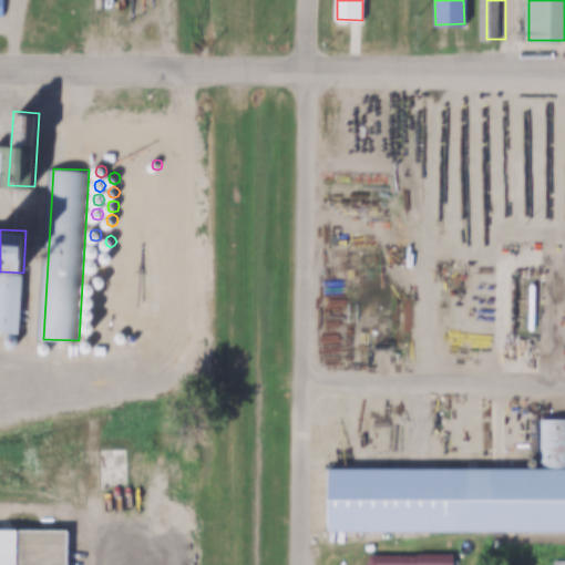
[(94,256),(99,254),(101,250),(99,246),(94,244),(91,246),(89,250),(91,254),(94,256)]
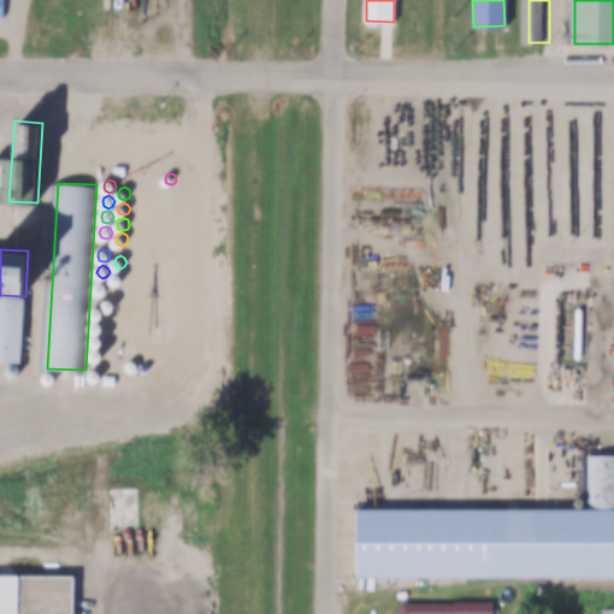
[(119,283),(124,281),(127,276),(124,272),(119,270),(116,272),(113,276),(116,281),(119,283)]
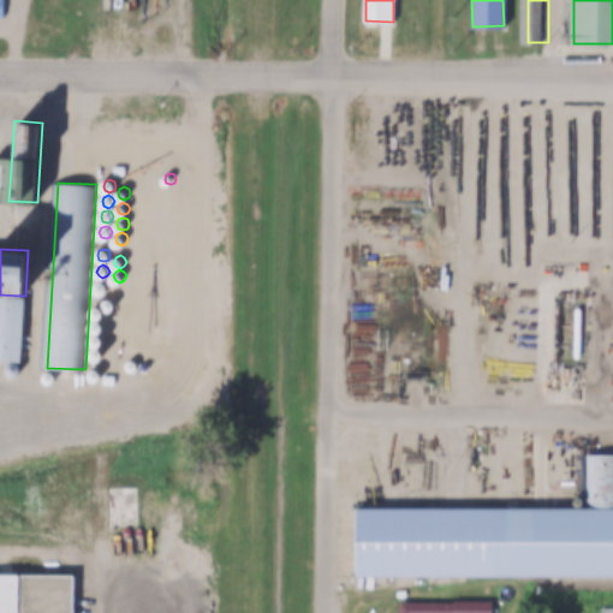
[(102,293),(106,291),(108,287),(106,283),(102,280),(97,283),(95,287),(97,291),(102,293)]
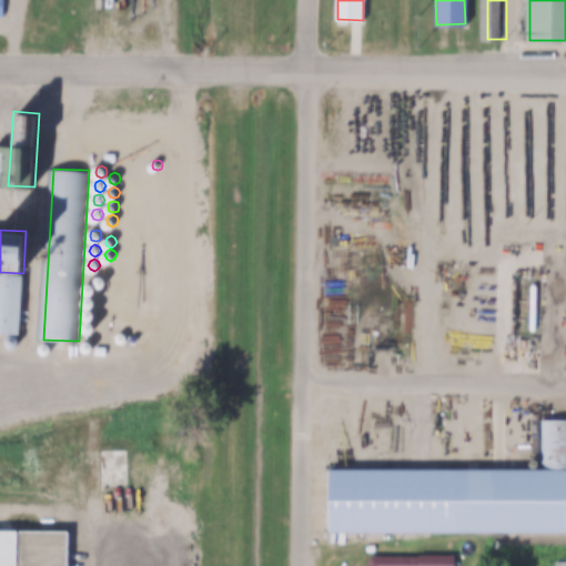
[(0,272),(23,273),(19,332),(0,331),(0,272)]
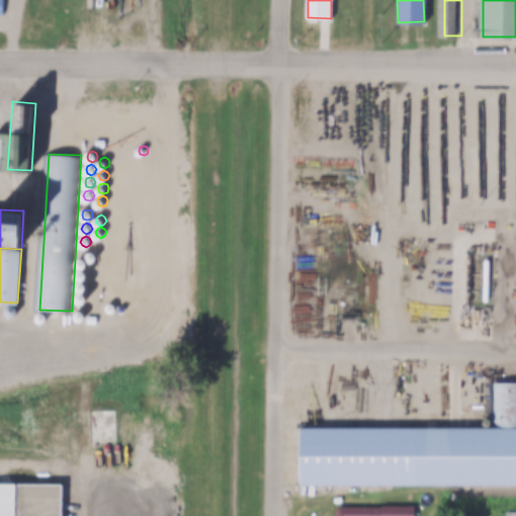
[(94,261),(97,259),(99,255),(97,252),(94,250),(90,252),(89,255),(90,259),(94,261)]
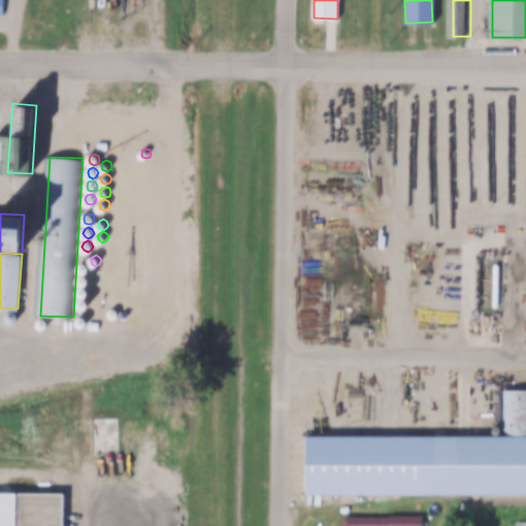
[(83,274),(87,272),(89,269),(87,265),(83,263),(79,265),(77,269),(79,272),(83,274)]
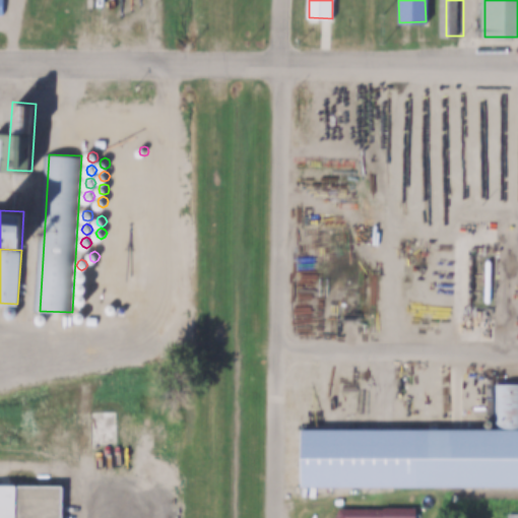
[(81,282),(85,280),(86,277),(85,273),(81,271),(77,273),(76,277),(77,280),(81,282)]
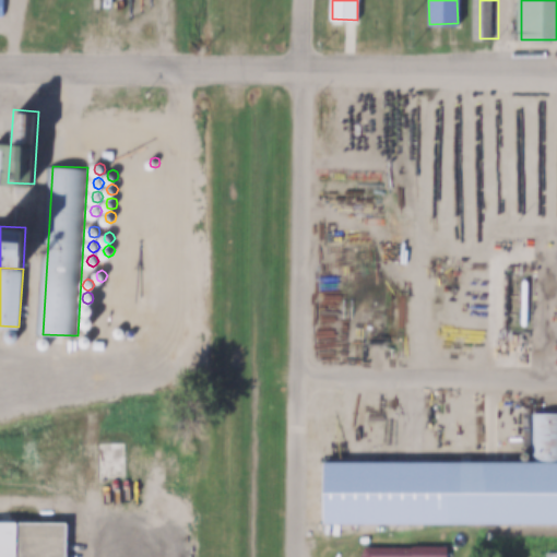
[(87,316),(92,313),(93,310),(92,306),(87,304),(83,306),(82,310),(83,313),(87,316)]
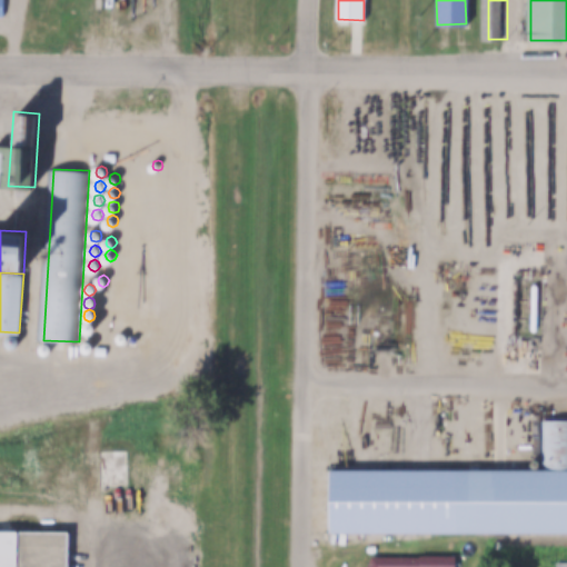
[(88,334),(92,331),(95,328),(92,324),(88,321),(85,324),(82,328),(85,331),(88,334)]
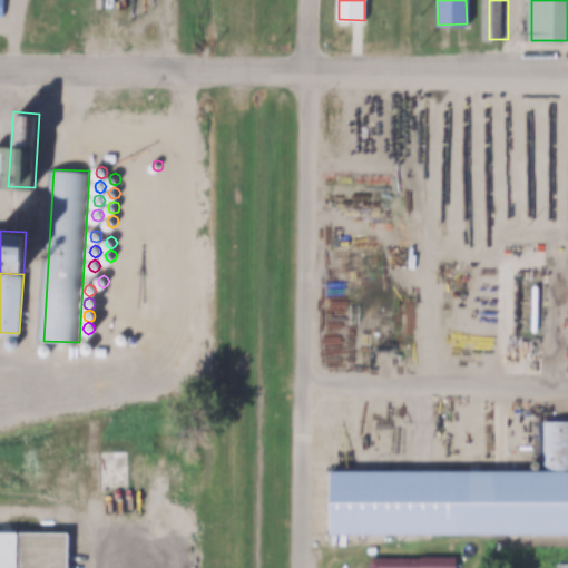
[(133,342),(137,340),(138,336),(137,332),(133,331),(129,332),(127,336),(129,340),(133,342)]
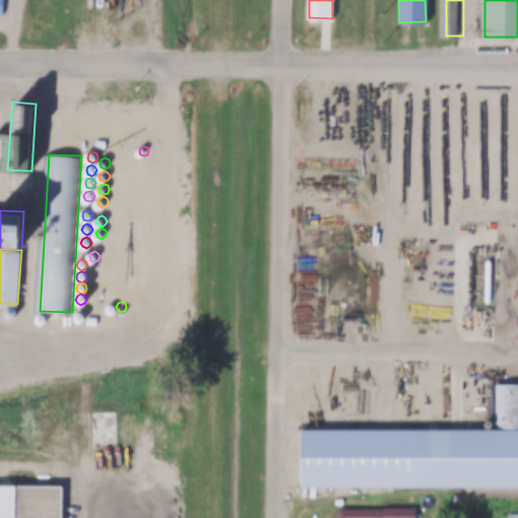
[(15,317),(19,316),(20,312),(19,308),(15,307),(11,308),(10,312),(11,316),(15,317)]
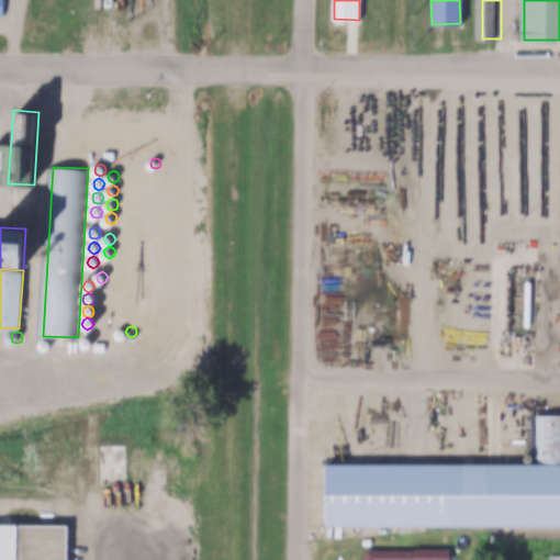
[(90,346),(94,344),(96,340),(94,336),(90,335),(86,336),(85,340),(86,344),(90,346)]
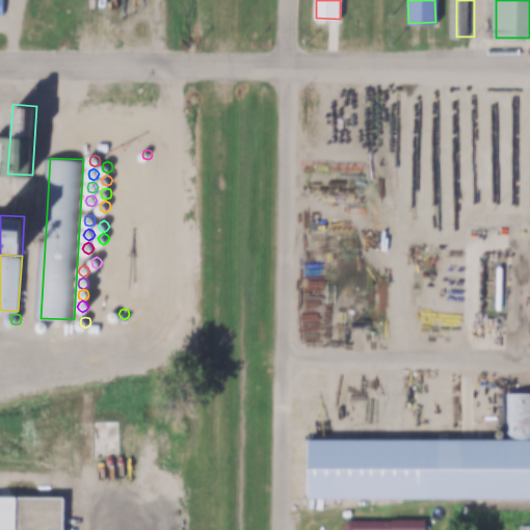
[(46,330),(50,328),(51,325),(50,321),(46,319),(42,321),(41,325),(42,328),(46,330)]
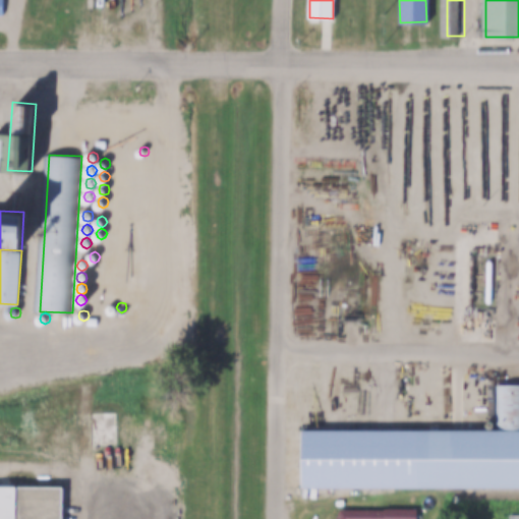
[(300,431),(501,430),(501,384),(518,383),(518,487),(300,487),(300,431)]
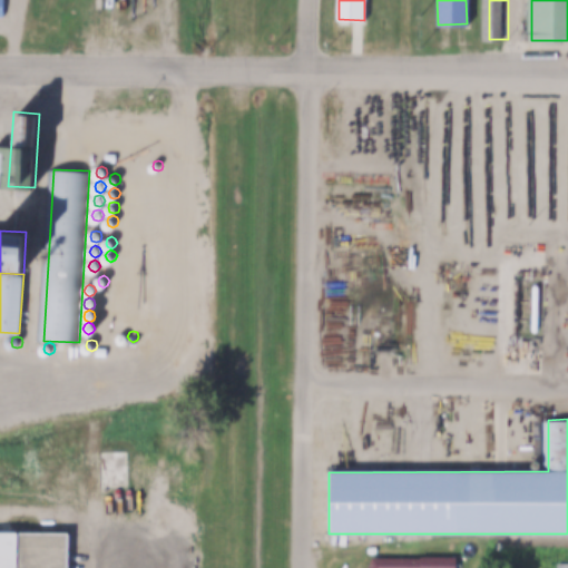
[(107,451),(131,450),(131,483),(107,483),(107,451)]
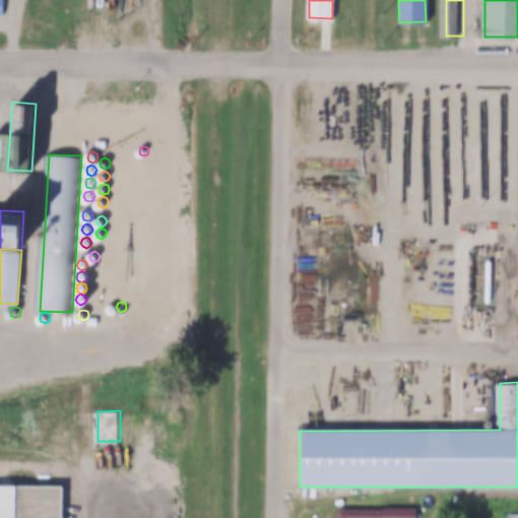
[(0,517),(0,484),(61,484),(61,517),(0,517)]
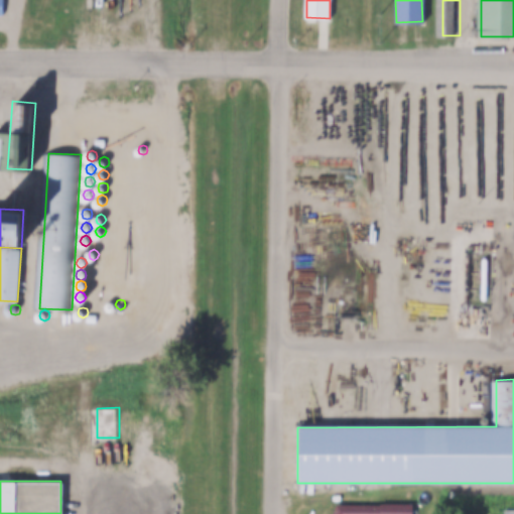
[(333,513),(338,502),(415,501),(415,513),(333,513)]
